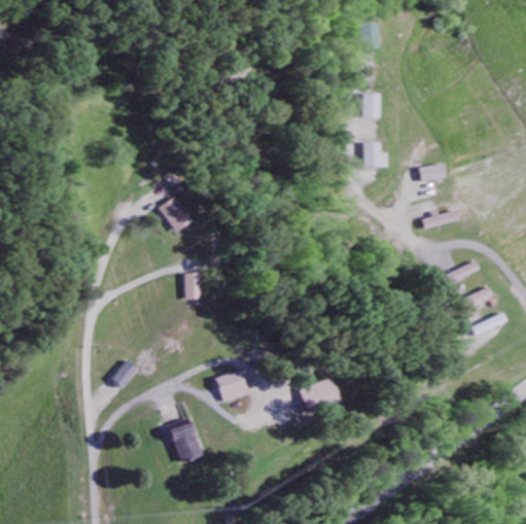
[(384,118),(384,94),(370,94),(369,117),(384,118)]
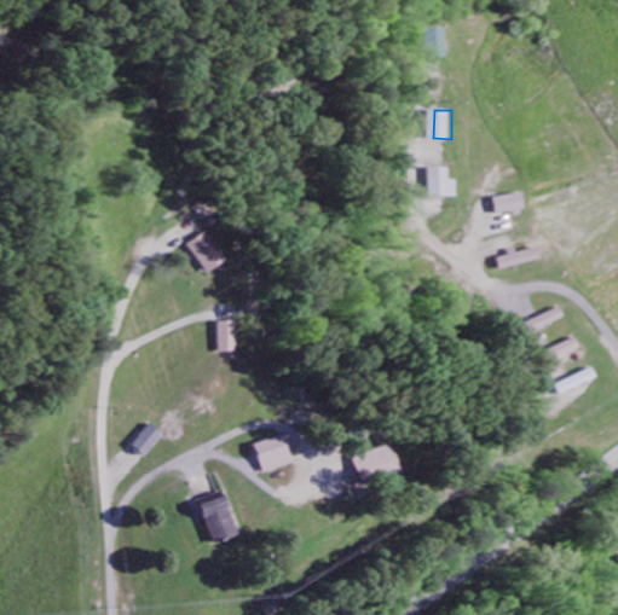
[(450,180),(451,168),(433,167),(432,196),(457,197),(457,180),(450,180)]
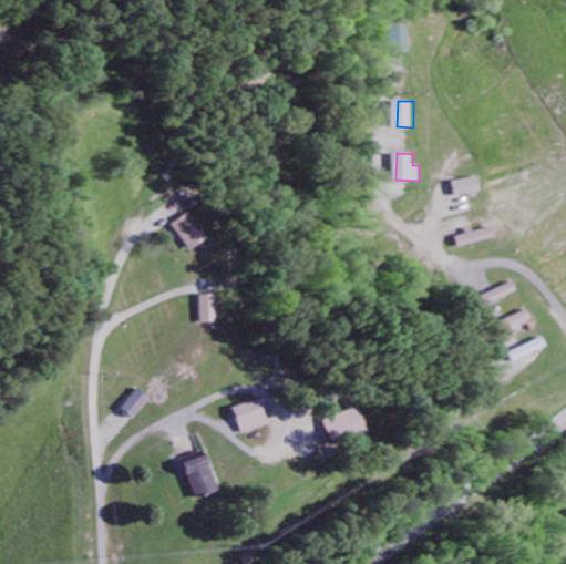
[(480,191),(477,176),(452,181),(454,196),(480,191)]
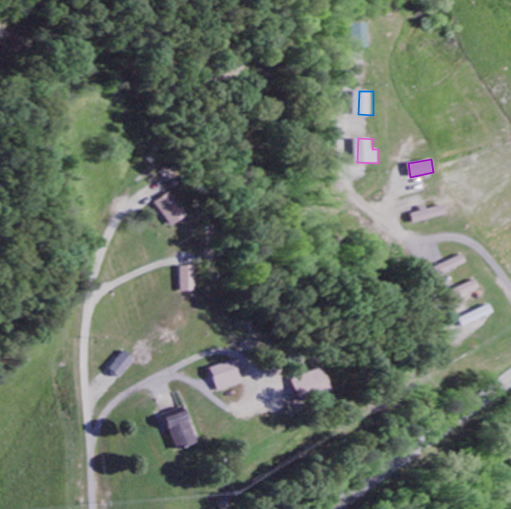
[(153,201),(169,221),(184,210),(168,189),(153,201)]
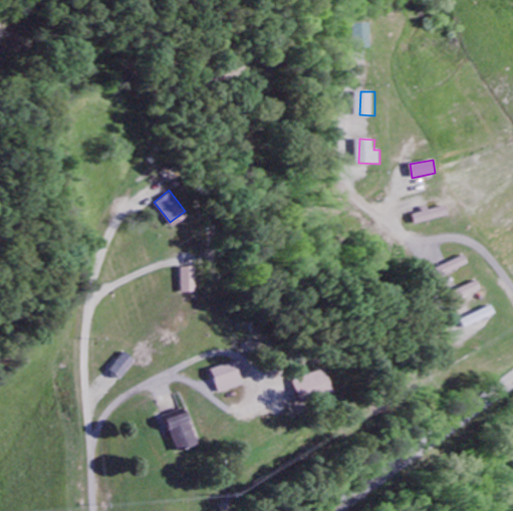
[(414,214),(416,224),(449,215),(445,204),(422,210),(423,211),(414,214)]
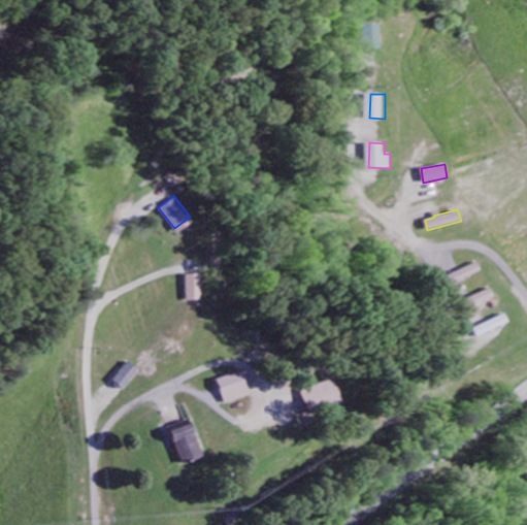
[(185,269),(185,297),(201,296),(200,269),(185,269)]
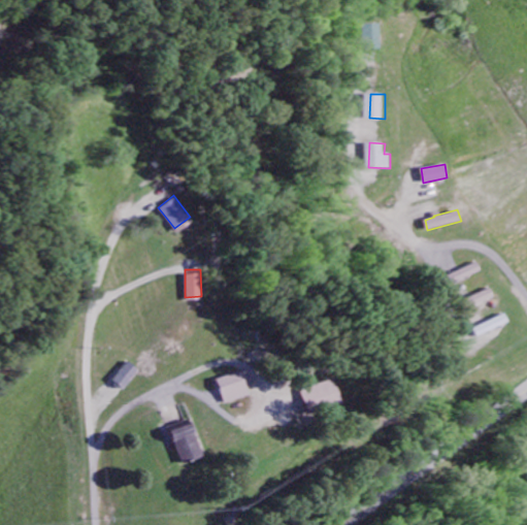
[(472,314),(498,302),(491,287),(465,298),(472,314)]
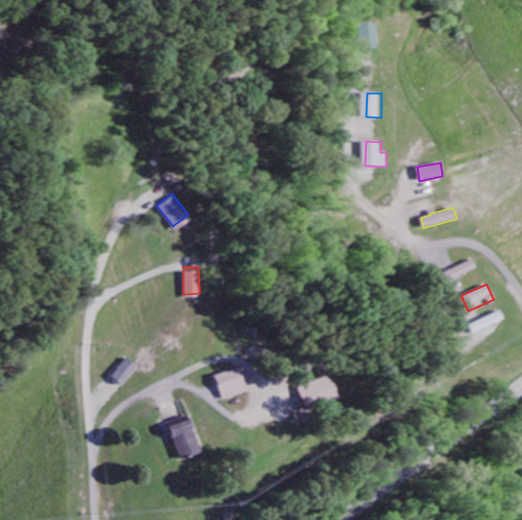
[(470,324),(474,333),(505,319),(501,310),(470,324)]
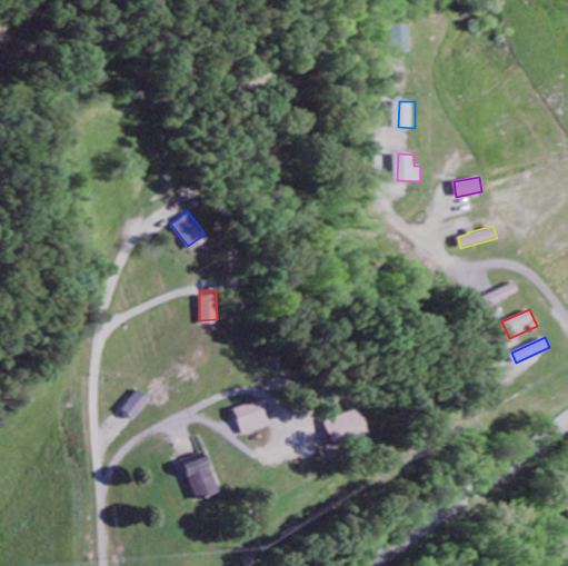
[(121,406),(133,416),(150,396),(138,386),(121,406)]
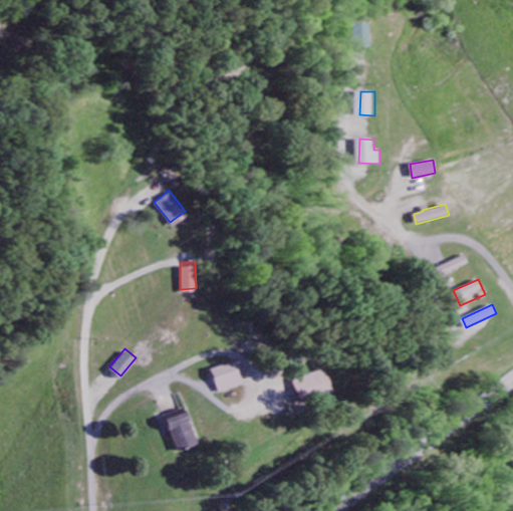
[(208,369),(233,361),(240,382),(215,391),(208,369)]
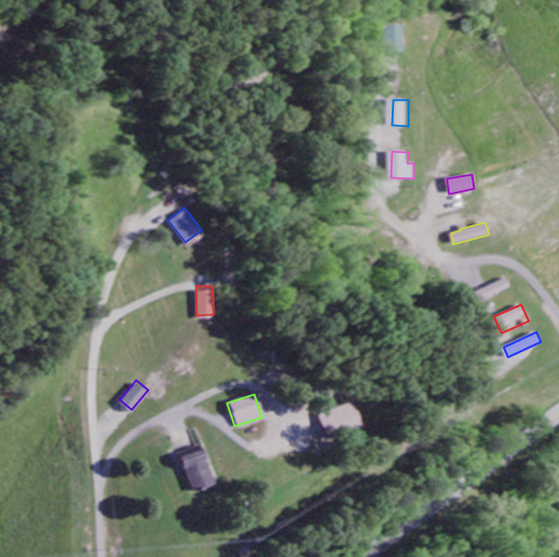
[(322,439),(357,427),(347,397),(312,409),(322,439)]
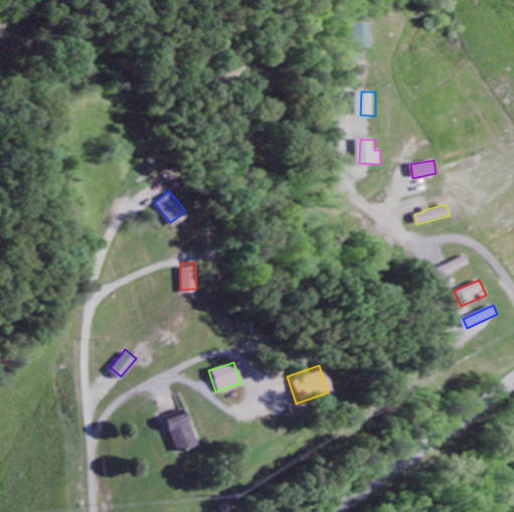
[(161,413),(174,450),(196,442),(184,405),(161,413)]
